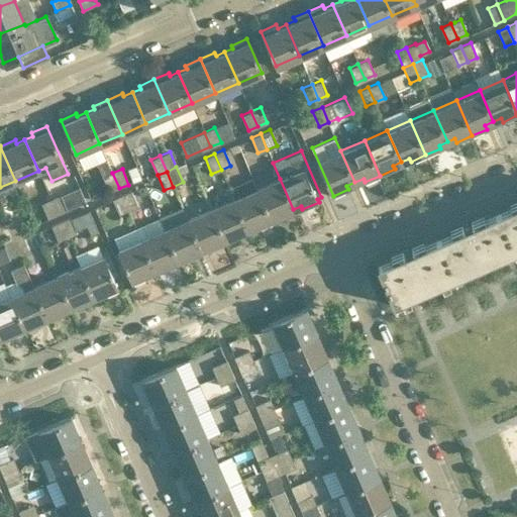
[(119,188),(112,173),(102,177),(108,193),(119,188)]
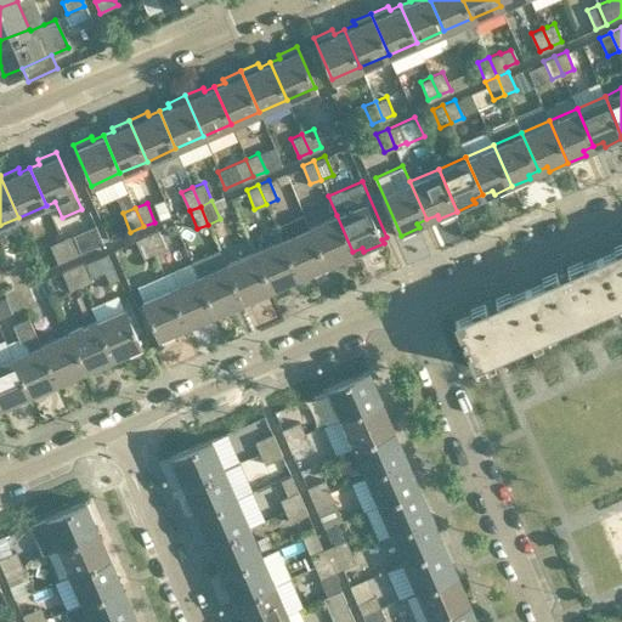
[(352,252),(337,215),(309,227),(327,269),(344,260),(343,256),(352,252)]
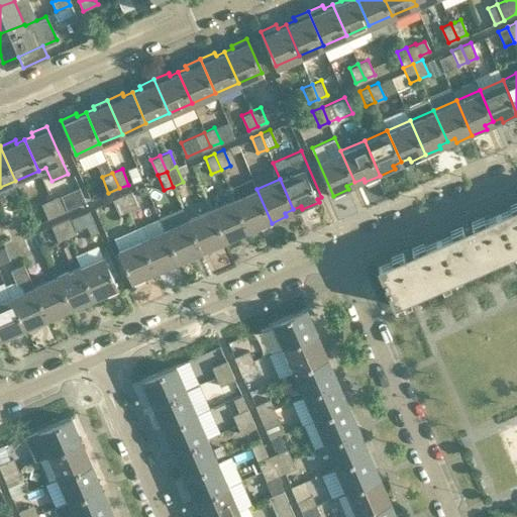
[(272,223),(256,189),(233,199),(246,230),(255,226),(256,229),(272,223)]
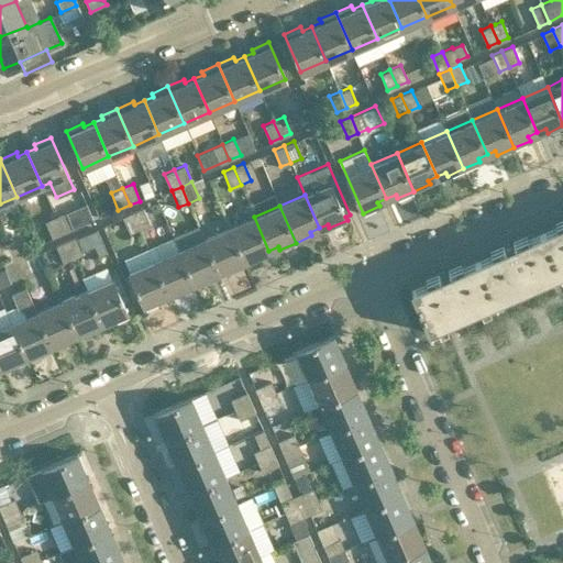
[(140,230),(151,224),(143,208),(133,212),(140,230)]
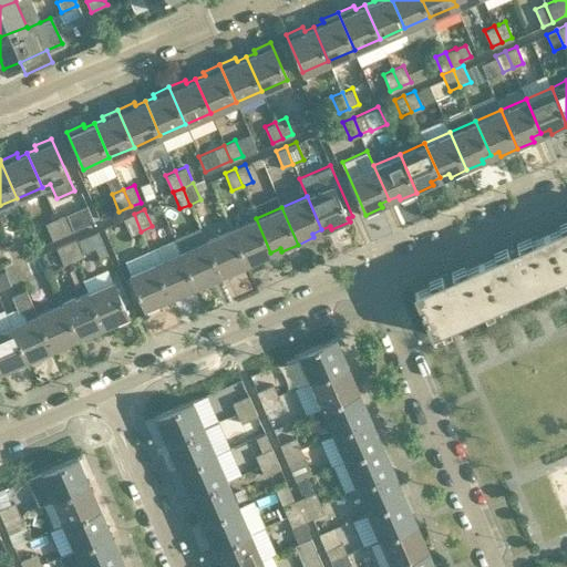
[(65,214),(55,218),(62,236),(73,232),(65,214)]
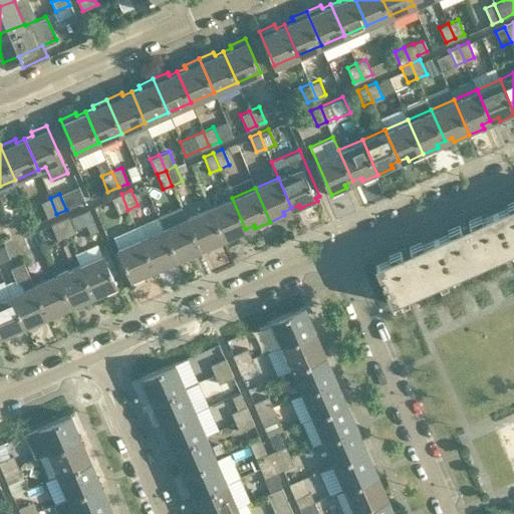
[(127,210),(121,194),(111,199),(118,214),(127,210)]
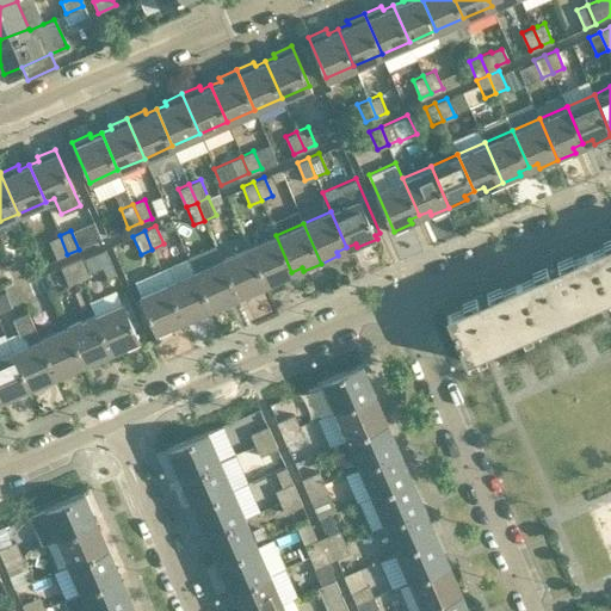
[(67,254),(60,235),(48,241),(56,259),(67,254)]
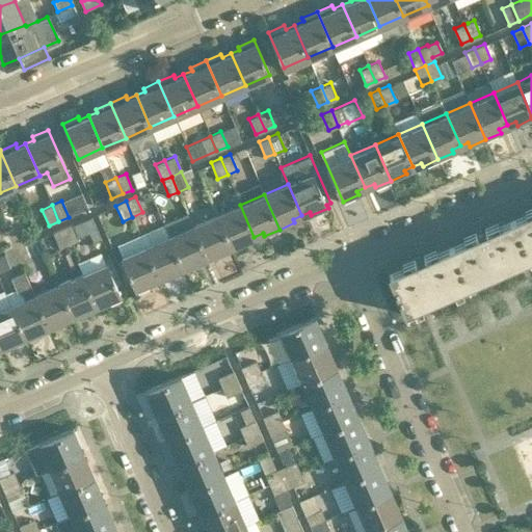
[(254,237),(240,205),(216,215),(232,250),(247,244),(245,240),(254,237)]
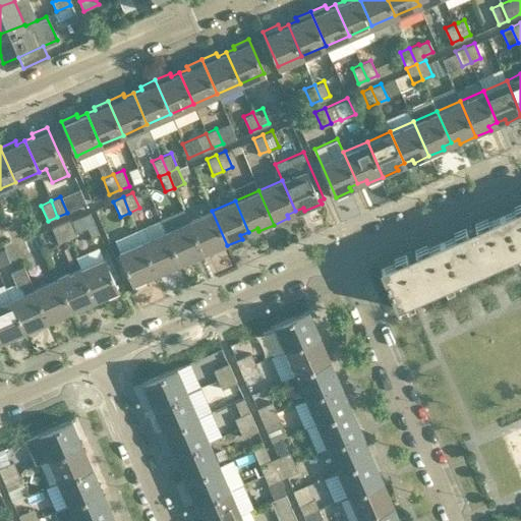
[(516,250),(520,247),(520,206),(501,215),(516,250)]
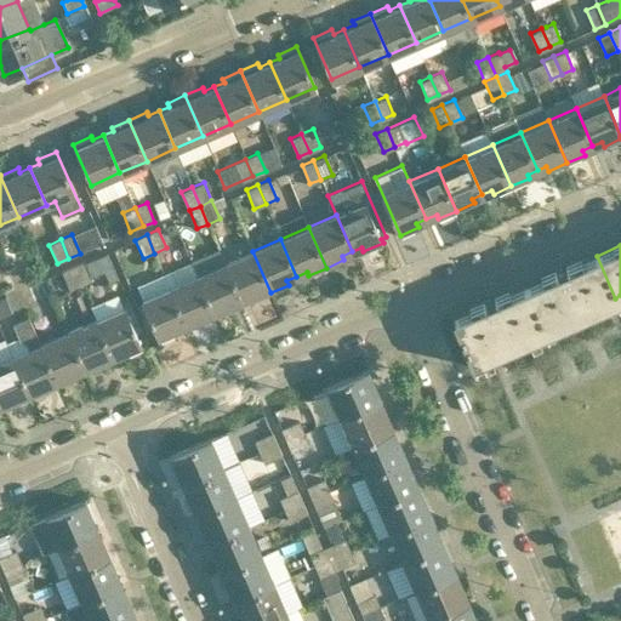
[(271,292),(252,251),(224,263),(241,301),(251,296),(252,300),(271,292)]
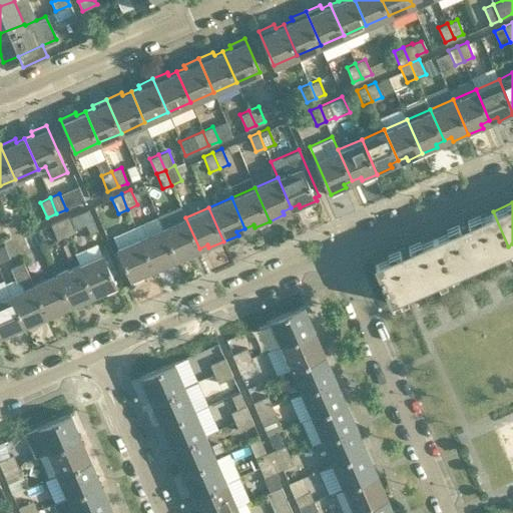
[(508,246),(493,211),(434,237),(449,272),(508,246)]
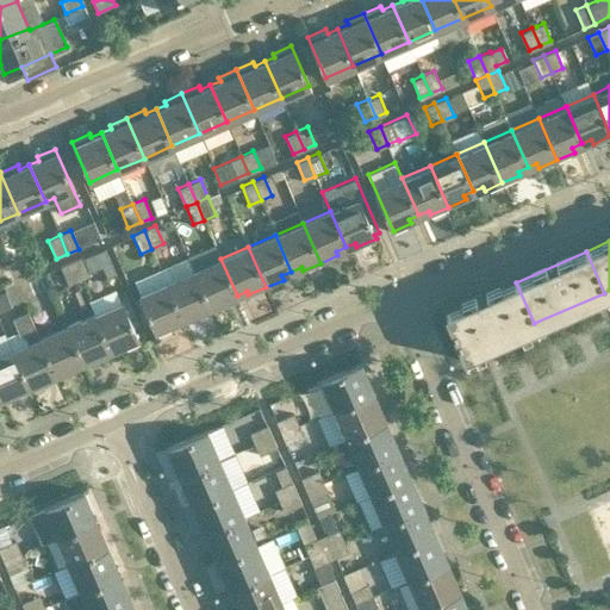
[(82,257),(72,262),(79,280),(89,275),(82,257)]
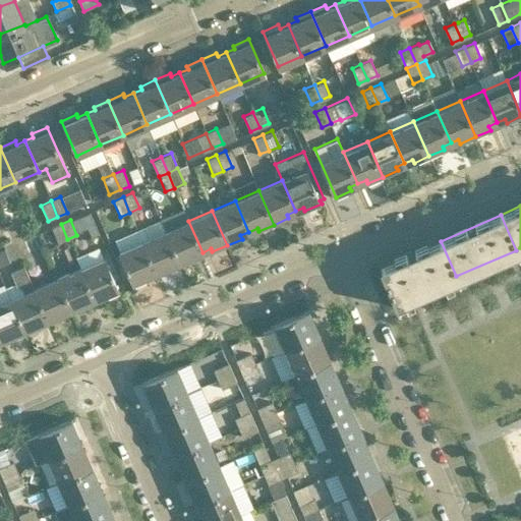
[(15,221),(6,225),(12,240),(22,236),(15,221)]
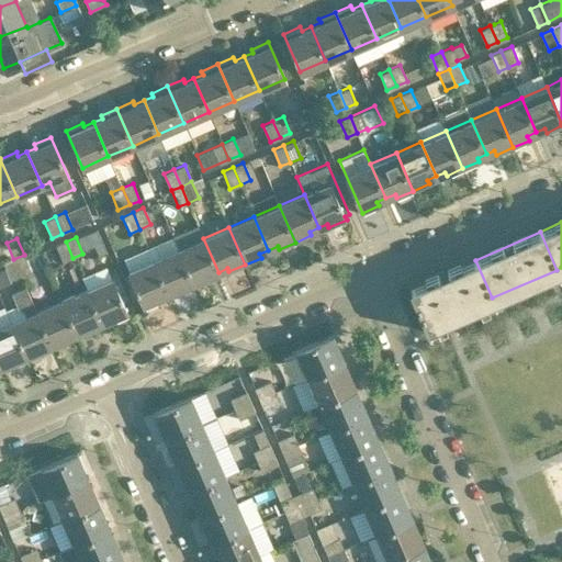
[(218,272),(203,238),(178,249),(194,287),(211,280),(209,276),(218,272)]
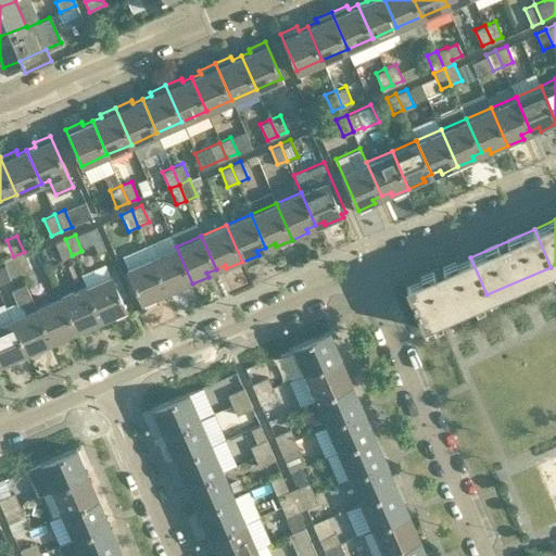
[(72,255),(65,239),(54,243),(62,260),(72,255)]
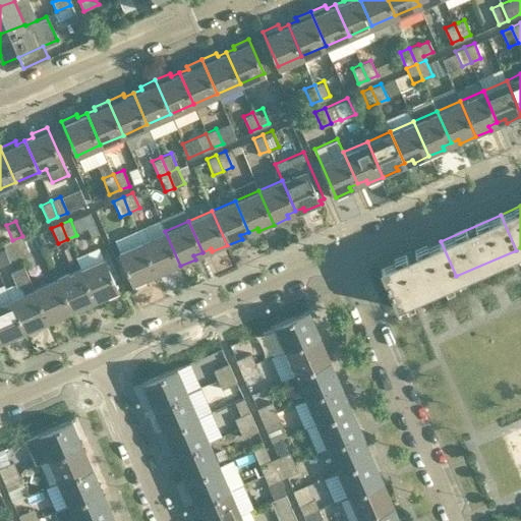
[(12,240),(6,225),(0,227),(0,237),(3,244),(12,240)]
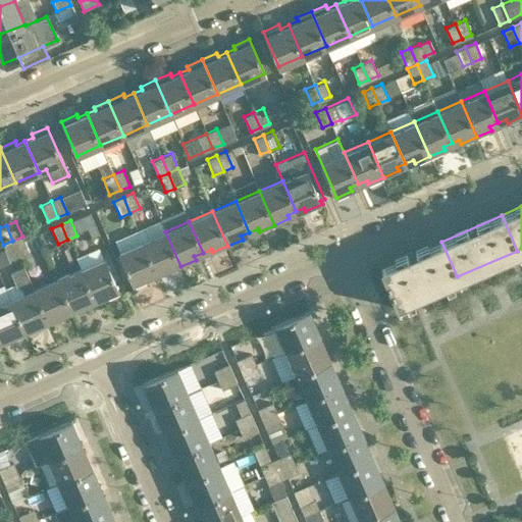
[(180,266),(165,231),(142,242),(156,273),(164,269),(165,272),(180,266)]
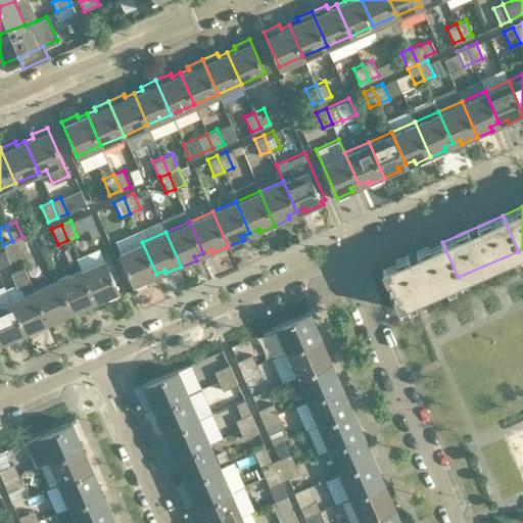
[(29,252),(22,237),(12,241),(19,256),(29,252)]
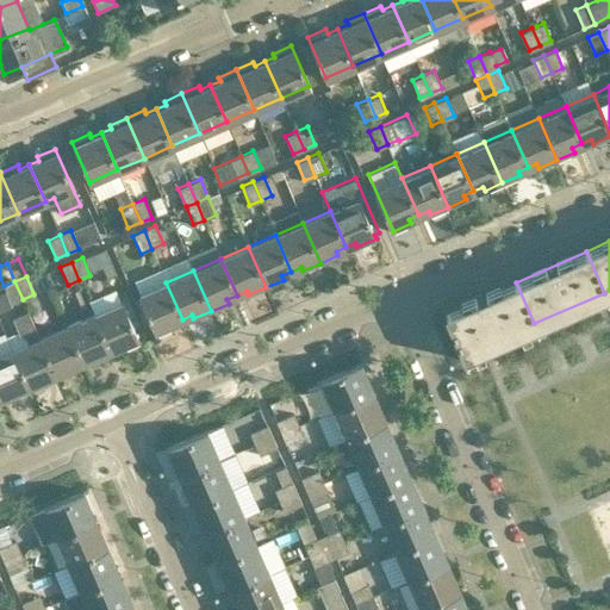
[(23,299),(14,281),(4,286),(12,304),(23,299)]
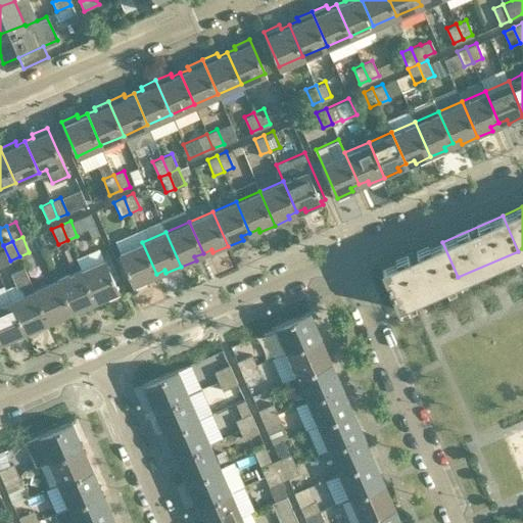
[(156,274),(142,242),(119,252),(134,287),(149,281),(147,277),(156,274)]
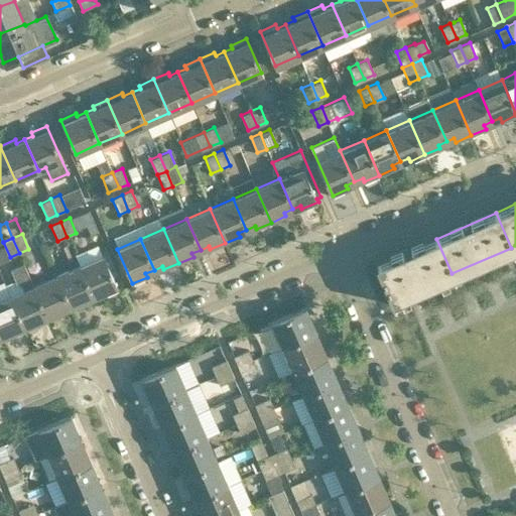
[(452,273),(436,239),(377,264),(376,265),(393,304),(394,304),(392,299),(452,273)]
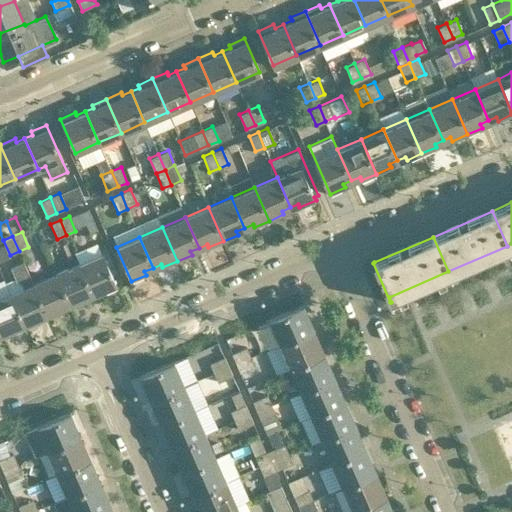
[(116,288),(101,253),(78,263),(92,294),(100,291),(101,294),(116,288)]
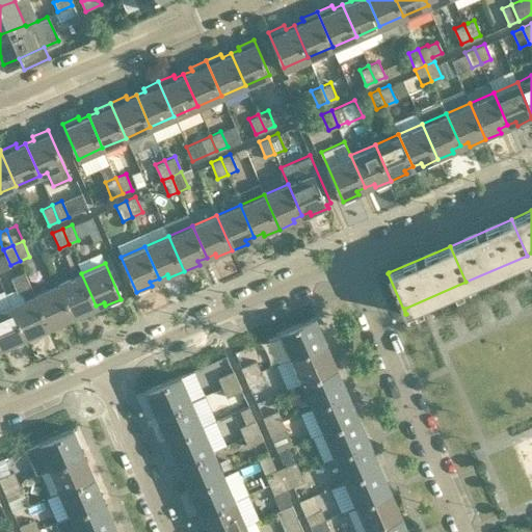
[(48,326),(33,293),(34,293),(24,271),(10,277),(17,291),(22,293),(24,298),(10,303),(26,341),(42,334),(41,330),(48,326)]
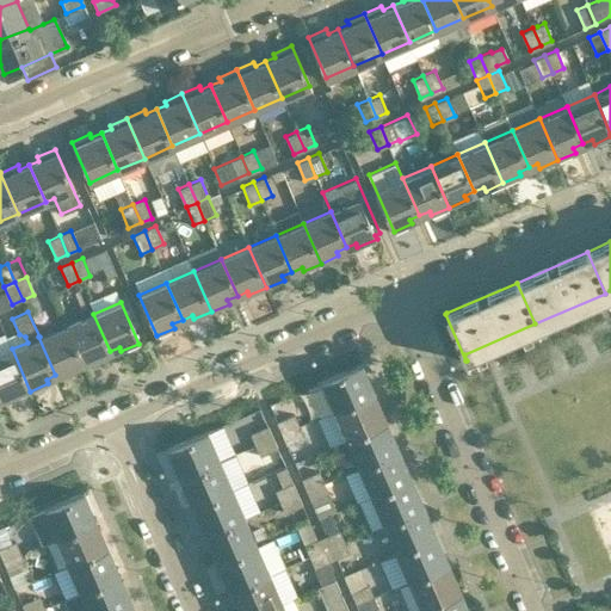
[(110,351),(93,314),(66,326),(84,368),(102,359),(99,356),(110,351)]
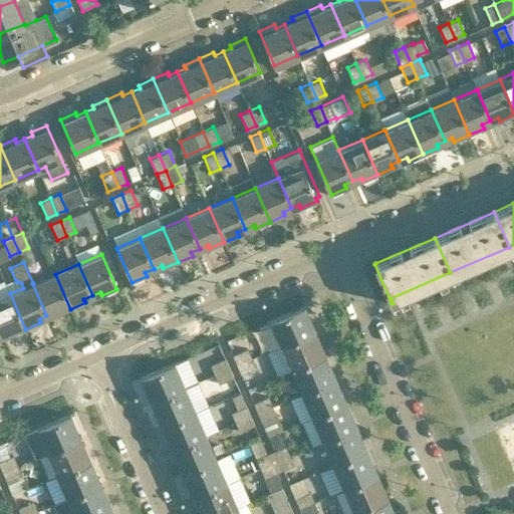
[(70,309),(55,274),(33,283),(32,283),(46,315),(54,312),(55,315),(70,309)]
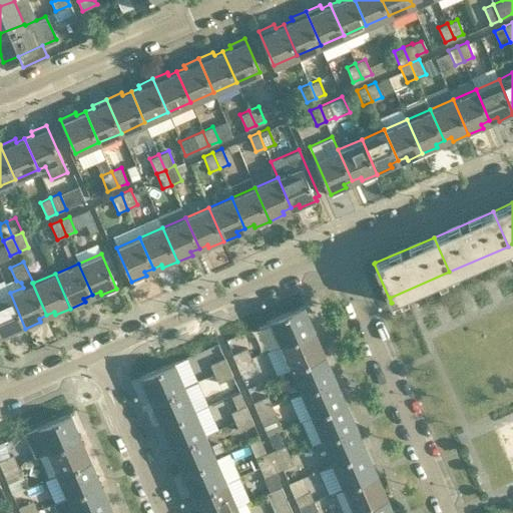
[(25,329),(10,293),(0,297),(0,333),(1,335),(10,331),(11,334),(25,329)]
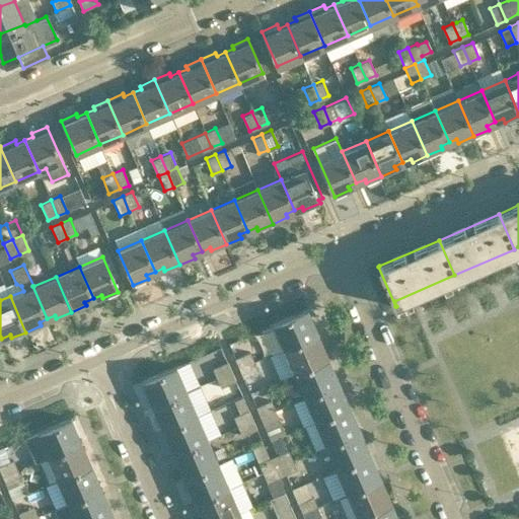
[(318,334),(308,309),(273,323),(284,349),(318,334)]
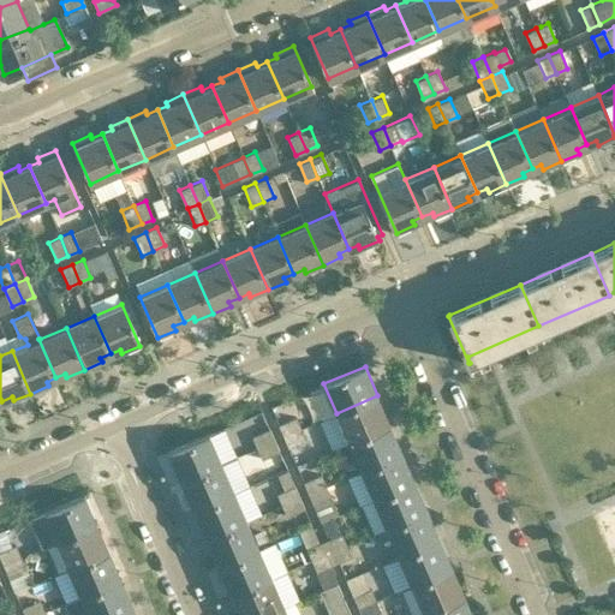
[(389,424),(377,395),(336,413),(348,442),(389,424)]
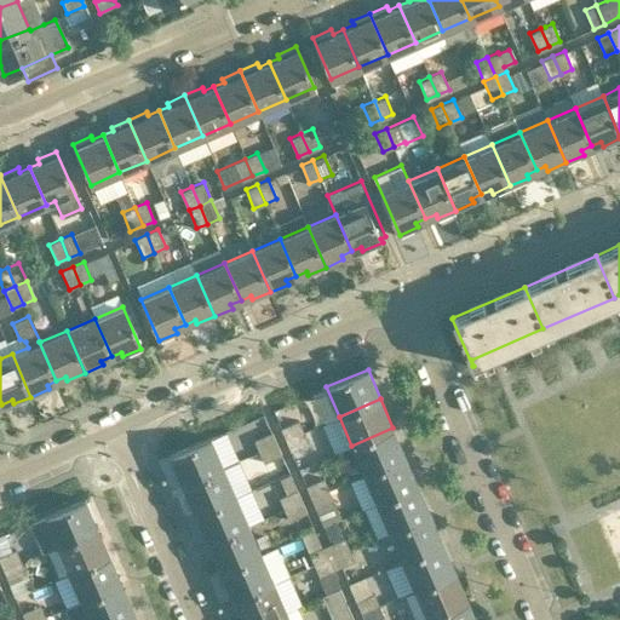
[(281,430),(285,440),(303,432),(298,422),(281,430)]
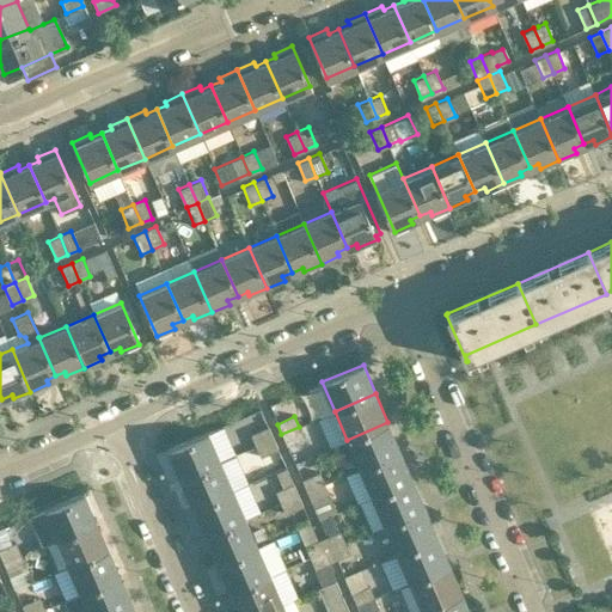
[(401,451),(387,422),(347,440),(360,467),(401,451)]
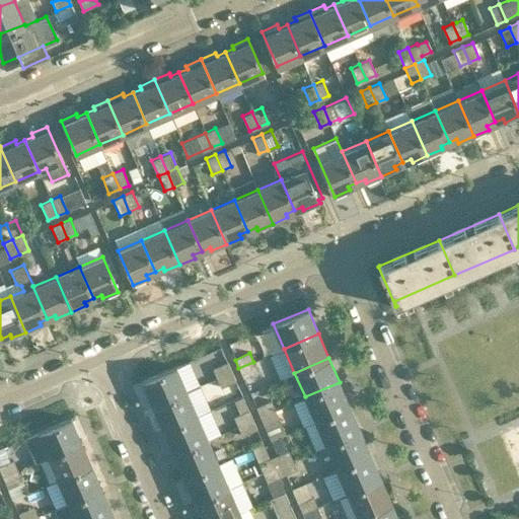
[(257,371),(253,362),(238,368),(243,378),(257,371)]
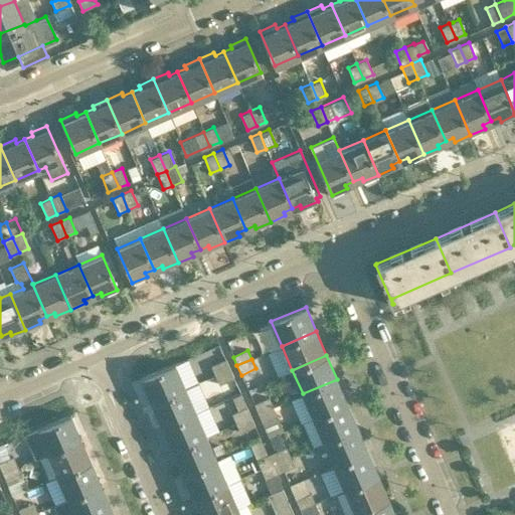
[(211,366),(215,375),(229,369),(225,360),(211,366)]
